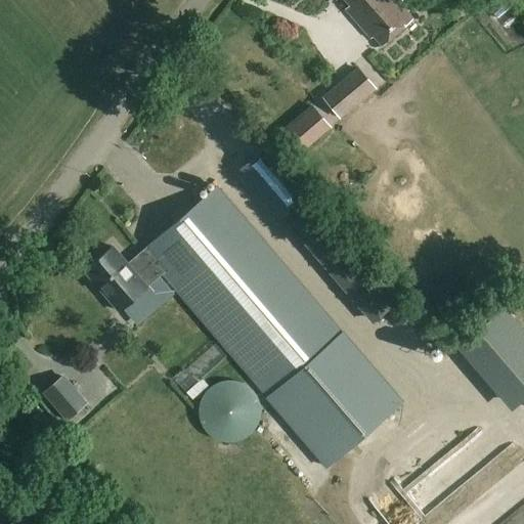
[(346,11),(370,39),(374,36),(381,45),(378,47),(380,50),(412,20),(394,0),(343,0),(350,8),(346,11)]
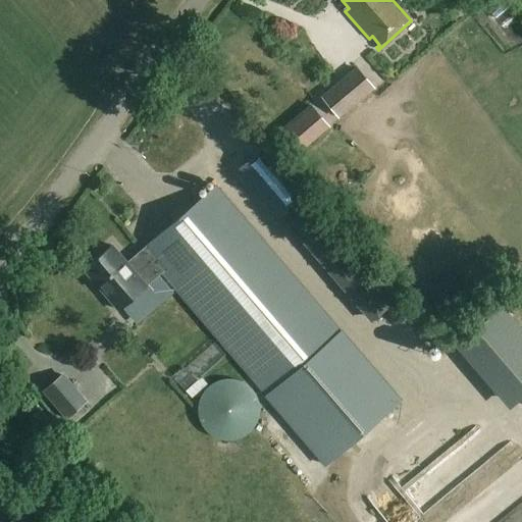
[(357,66),(320,97),(338,119),(375,89),(357,66)]
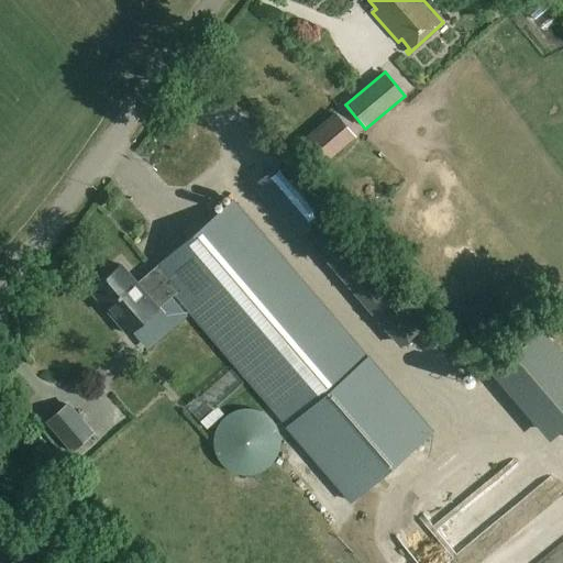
[(356,136),(335,112),(301,142),(322,166),(356,136)]
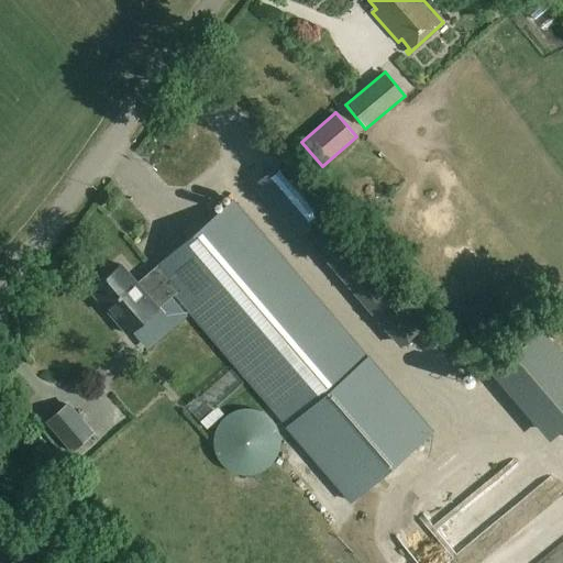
[(301,232),(328,209),(284,159),(257,183),(301,232)]
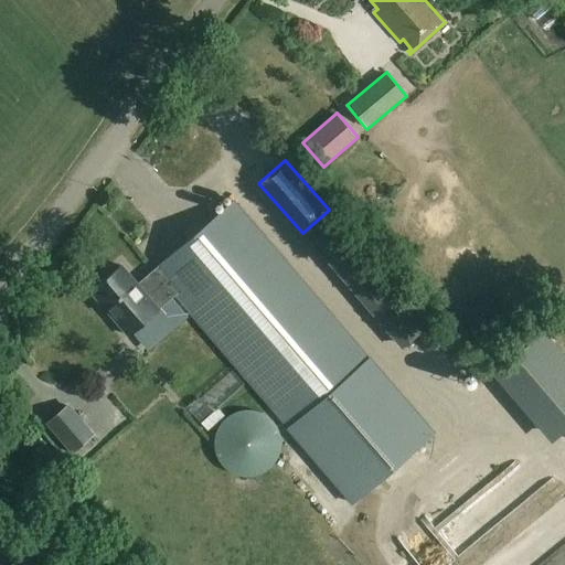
[(123,265),(93,291),(129,334),(158,309),(174,295),(177,297),(189,311),(290,428),(353,501),(432,433),(369,360),(233,204),(142,284),(140,285),(123,265)]
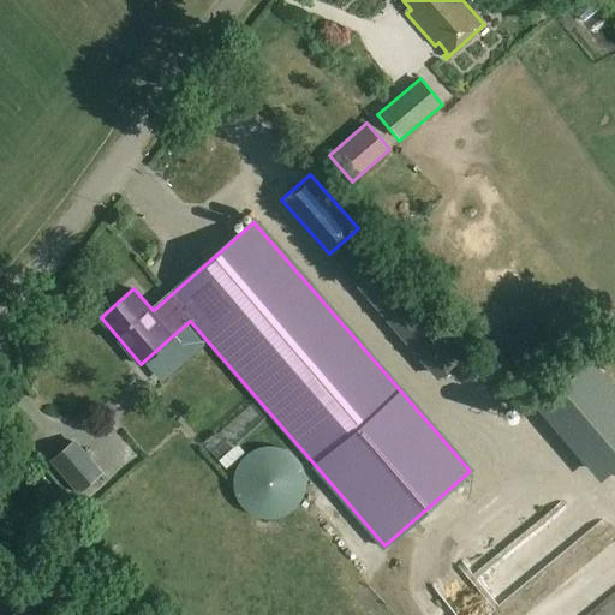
[(78,493),(101,473),(72,442),(51,461),(78,493)]
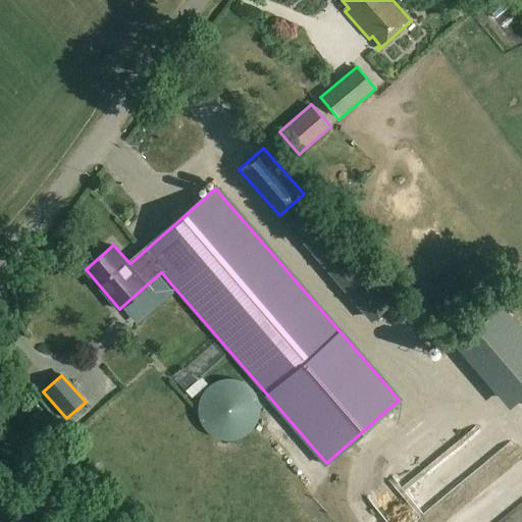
[(200,377),(186,390),(192,398),(207,383),(200,377)]
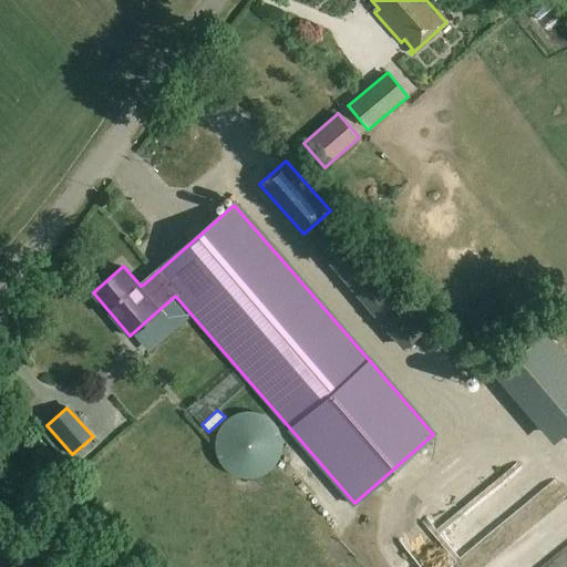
[(281,436),(277,426),(270,419),(260,413),(249,411),(239,412),(229,416),(222,424),(216,433),(214,444),(215,454),(219,464),(227,472),(236,477),(247,480),(258,478),(267,474),(276,466),(280,457),(282,446),(281,436)]
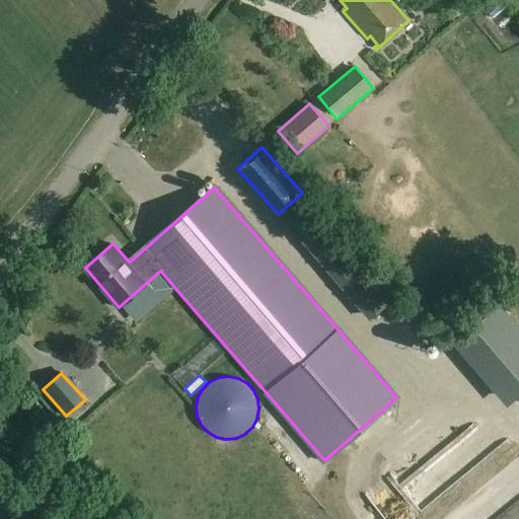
[(26,518),(18,510),(8,518),(2,518),(0,516),(0,518),(26,518)]
